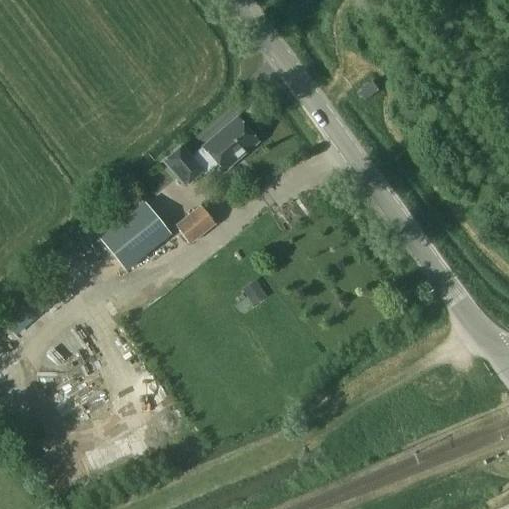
[(369,98),(382,88),(375,79),(362,89),(369,98)]
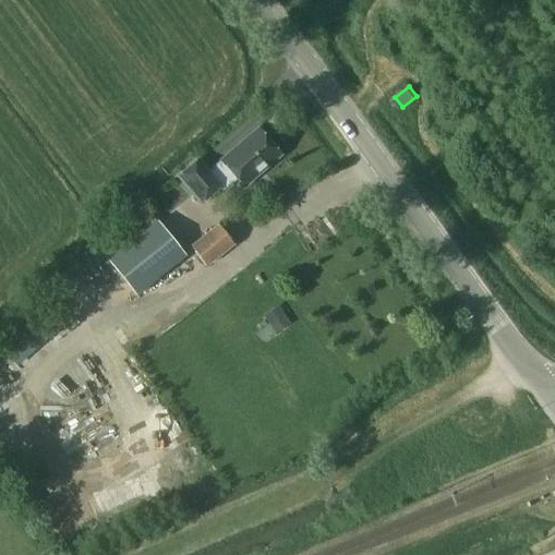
[(204,203),(226,183),(227,185),(240,176),(246,183),(282,153),(260,125),(212,167),(201,155),(180,175),(204,203)]
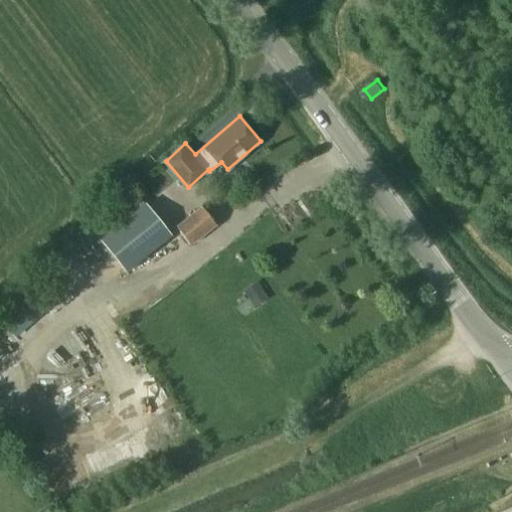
[(146,201),(114,227),(102,236),(128,269),(140,259),(172,233),(146,201)]
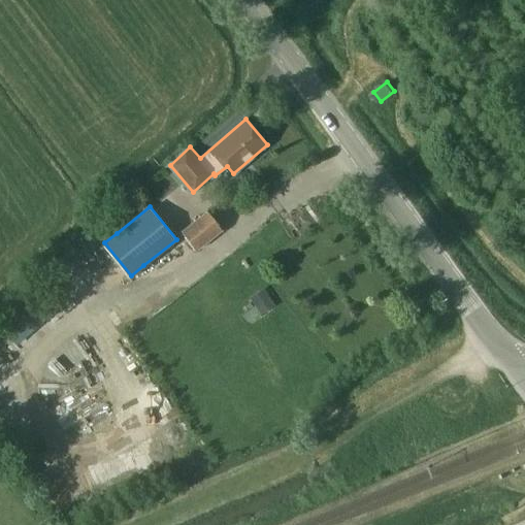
[(222,229),(207,211),(182,231),(196,250),(222,229)]
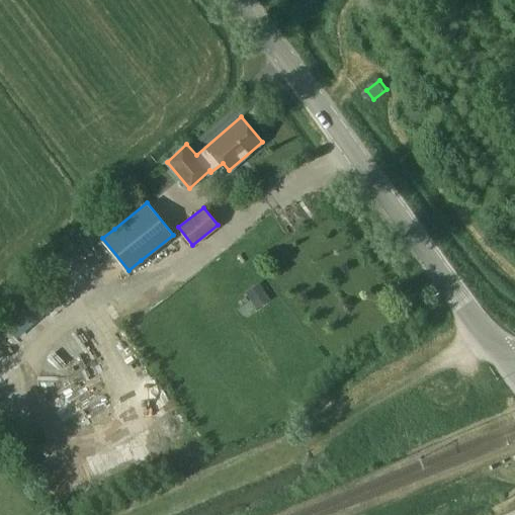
[(263,287),(252,294),(260,307),(271,298),(263,287)]
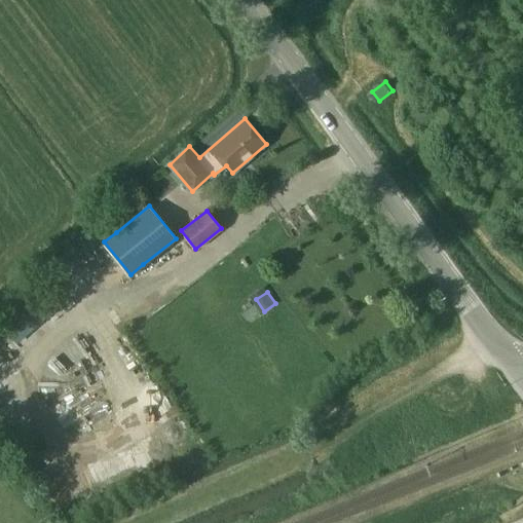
All buildings are outlined.
